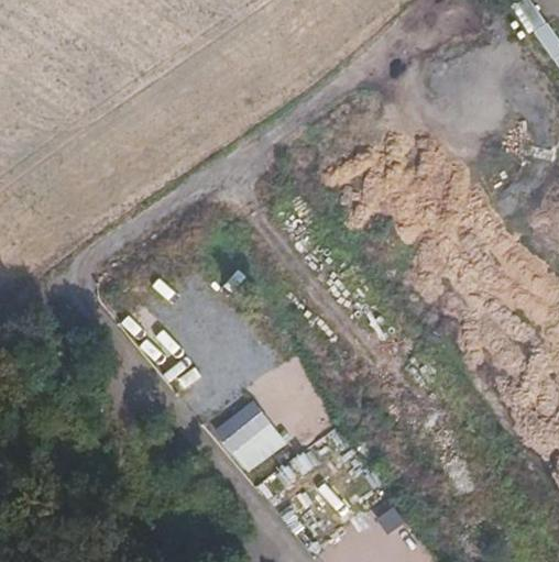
[(558,42),(549,24),(538,31),(558,67),(558,42)]
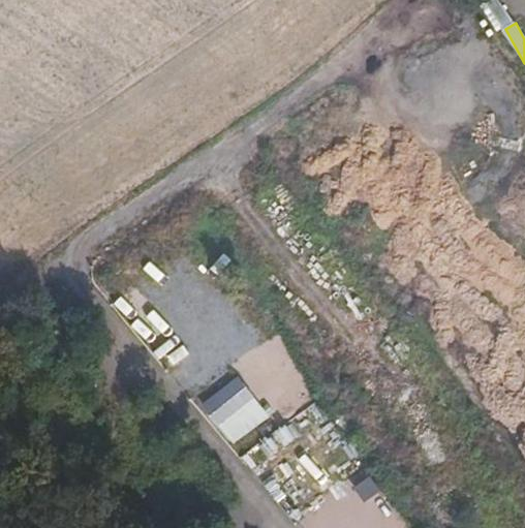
[(189,294),(208,321),(233,304),(213,277),(189,294)]
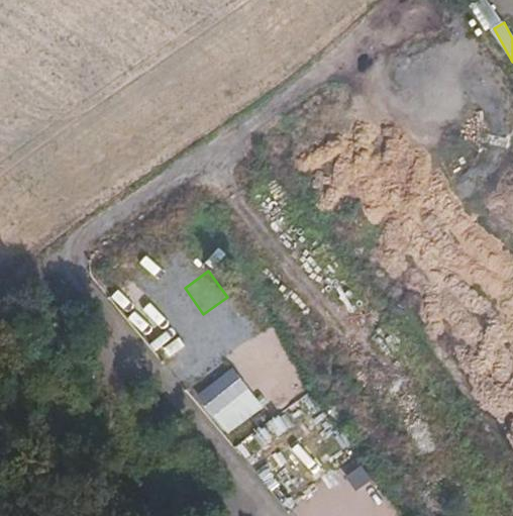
[(240,310),(215,330),(234,354),(260,334),(240,310)]
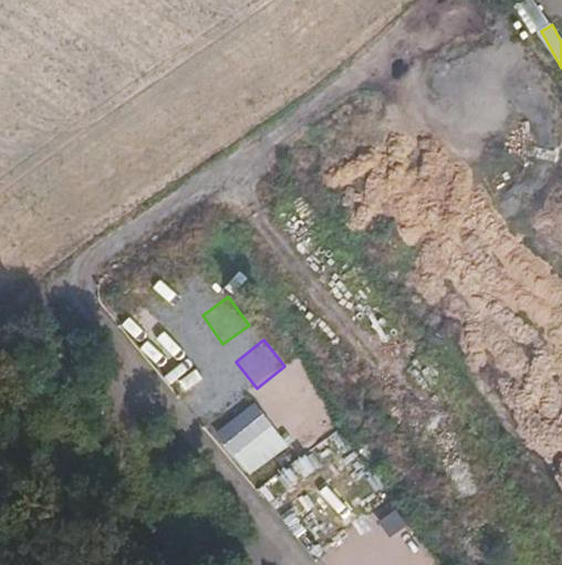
[(269,388),(263,403),(287,412),(292,397),(269,388)]
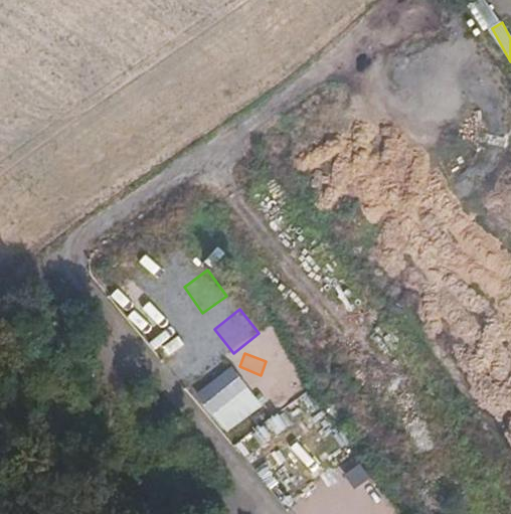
[(230,367),(196,395),(226,433),(262,405),(230,367)]
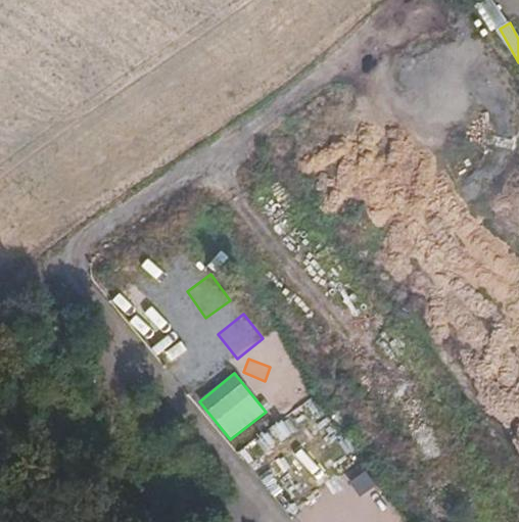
[(347,481),(358,496),(375,485),(365,470),(347,481)]
